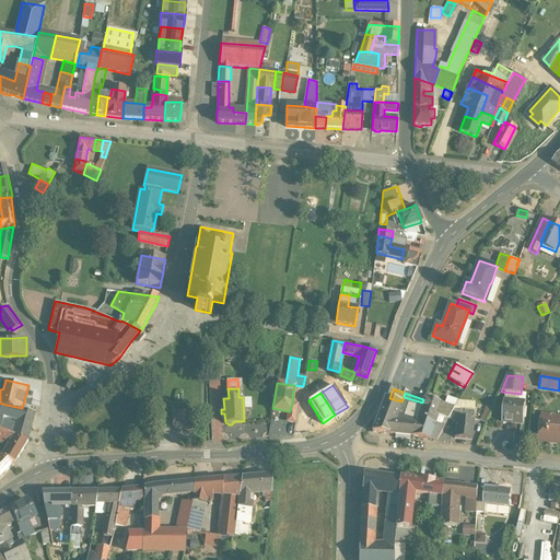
[(389,398),(385,397),(382,406),(398,410),(397,411),(398,412),(401,401),(389,398)]
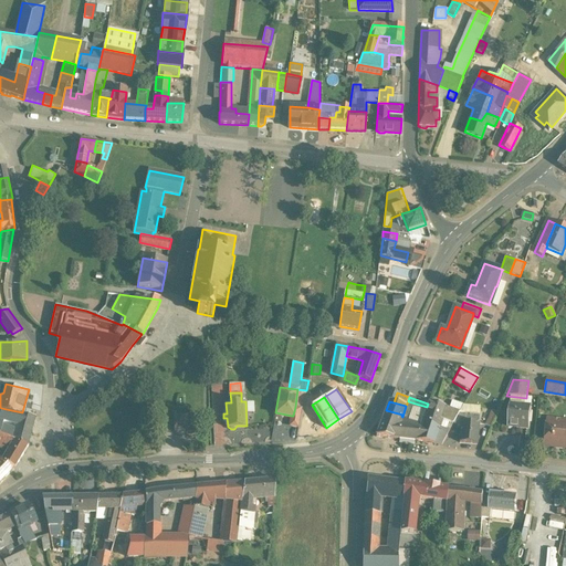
[(448,408),(429,402),(428,404),(427,407),(422,421),(440,427),(442,420),(447,409),(448,408)]
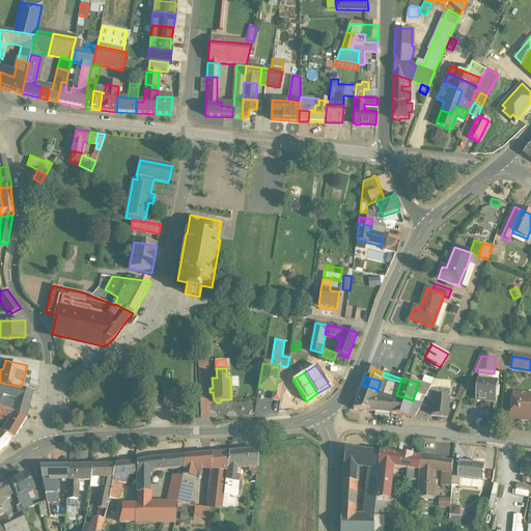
[(498,383),(479,381),(477,401),(496,403),(498,383)]
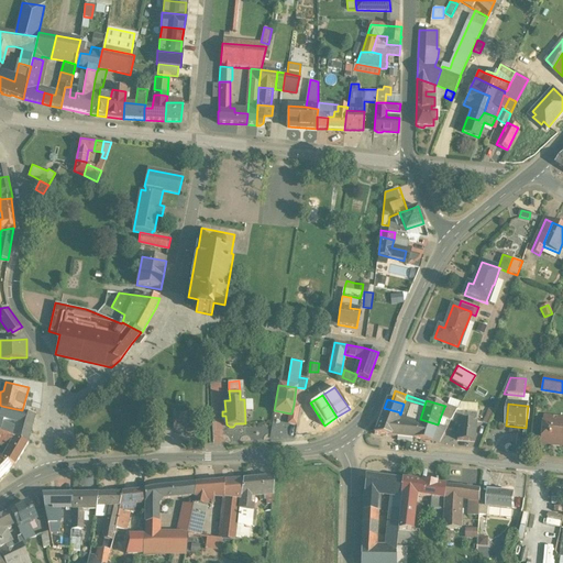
[(300,406),(294,405),(291,414),(290,414),(289,422),(297,423),(300,406)]
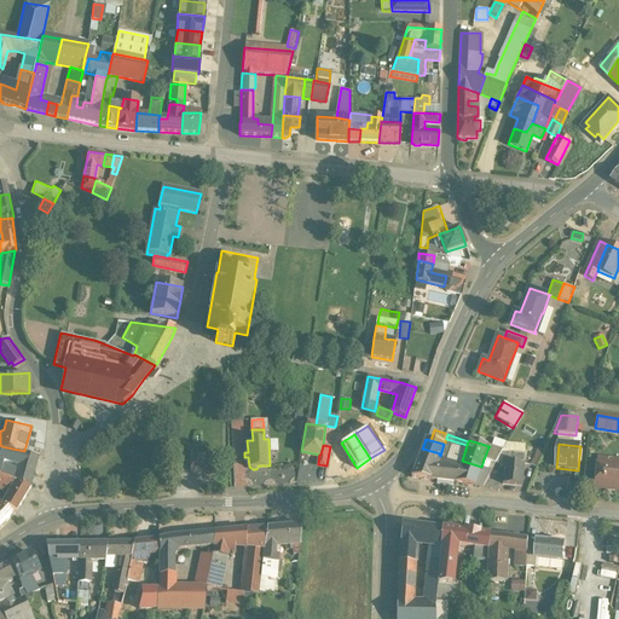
[(1,446),(0,451),(0,456),(4,457),(10,458),(12,449),(1,446)]
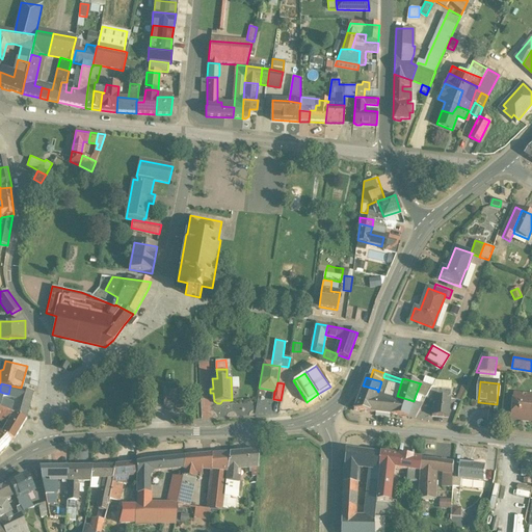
[(431,389),(420,384),(416,395),(426,398),(431,389)]
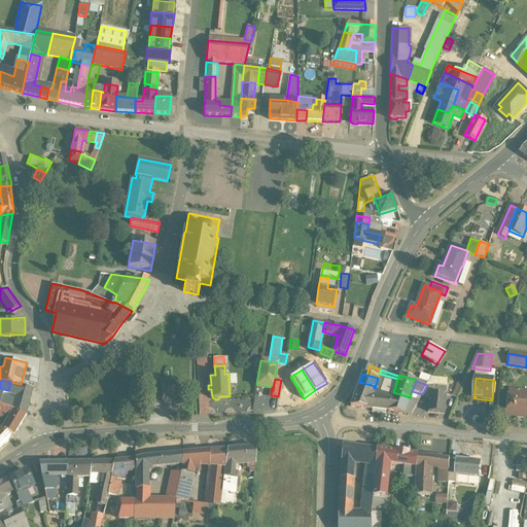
[(21,384),(10,382),(8,390),(16,393),(14,399),(5,395),(0,400),(26,412),(33,387),(21,384)]
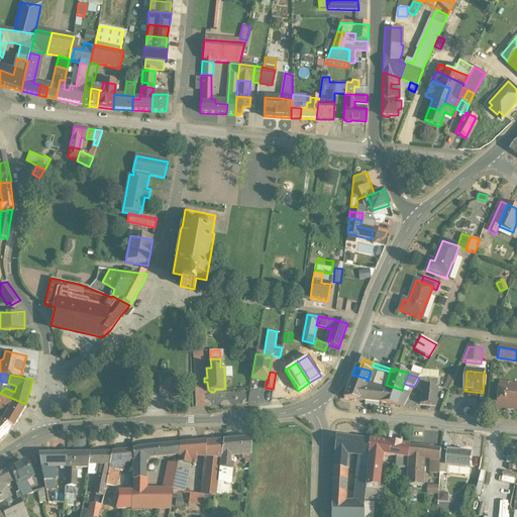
[(368,379),(352,375),(343,398),(359,400),(380,402),(383,392),(365,388),(367,380),(368,379)]
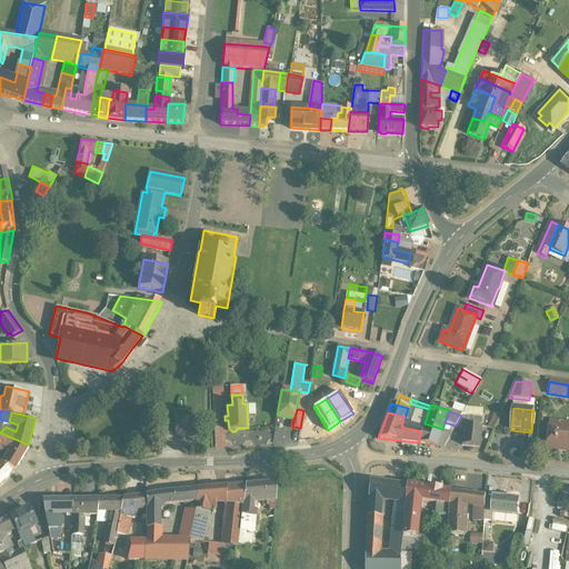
[(195,416),(175,417),(176,431),(187,431),(187,433),(192,433),(192,430),(196,430),(195,416)]
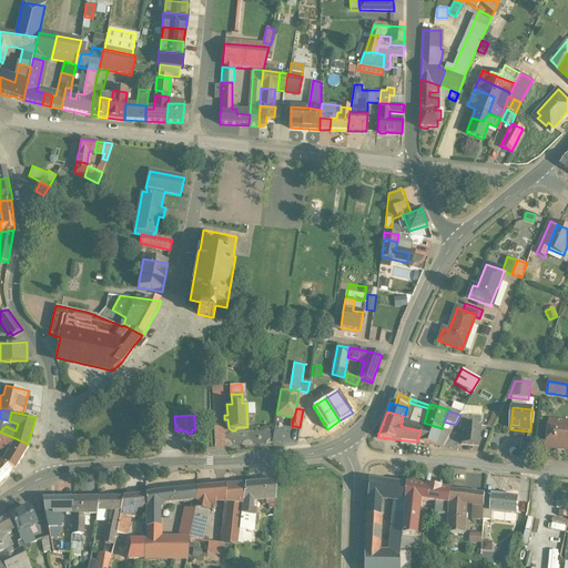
[(479,417),(467,416),(467,425),(478,426),(479,417)]
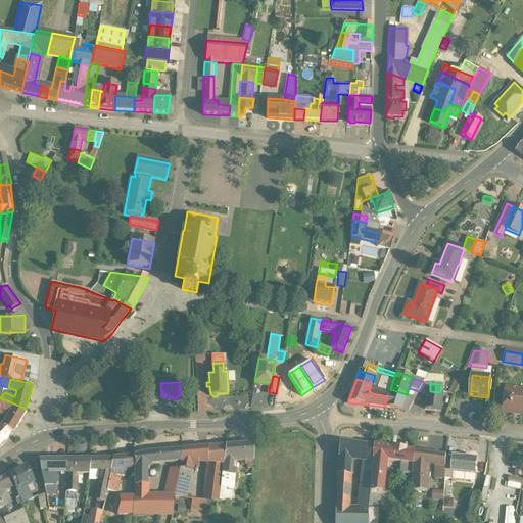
[(372,385),(371,384),(369,392),(387,396),(405,401),(412,403),(416,396),(412,395),(412,397),(407,395),(407,394),(390,389),(389,390),(372,385)]
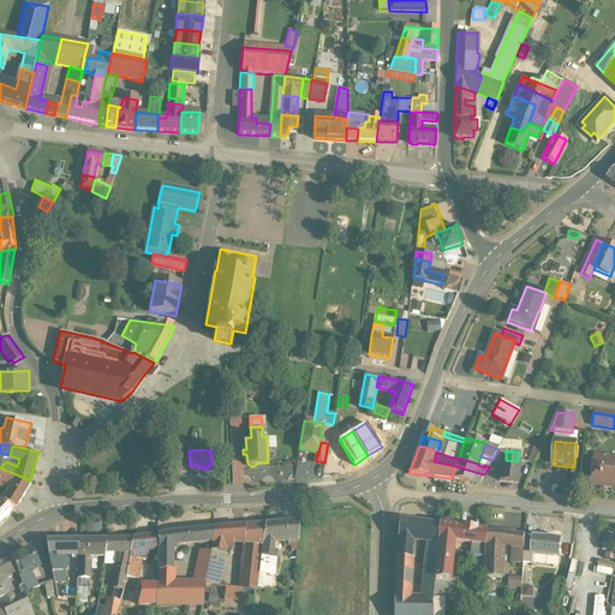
[(506,460),(502,459),(500,481),(518,483),(520,461),(518,461),(506,460)]
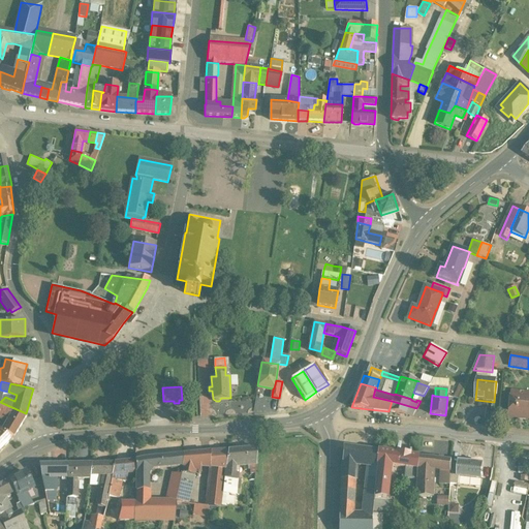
[(528,397),(525,397),(525,399),(511,398),(509,416),(528,417),(528,397)]
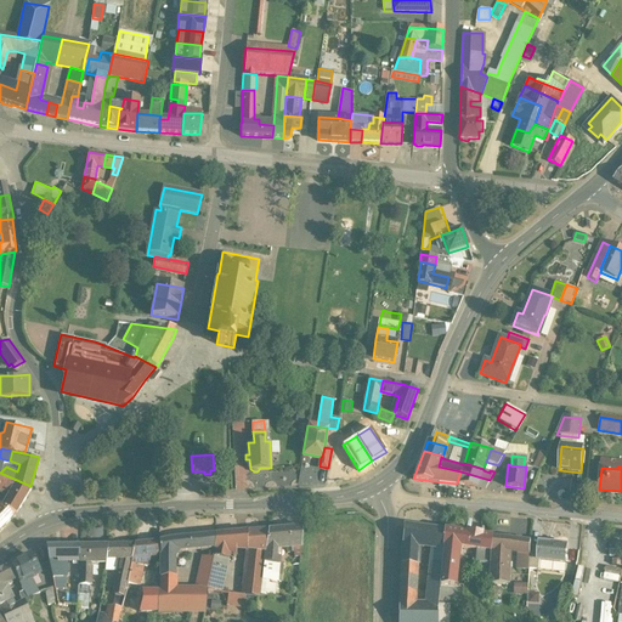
[(481,478),(461,471),(457,484),(457,485),(478,487),(481,478)]
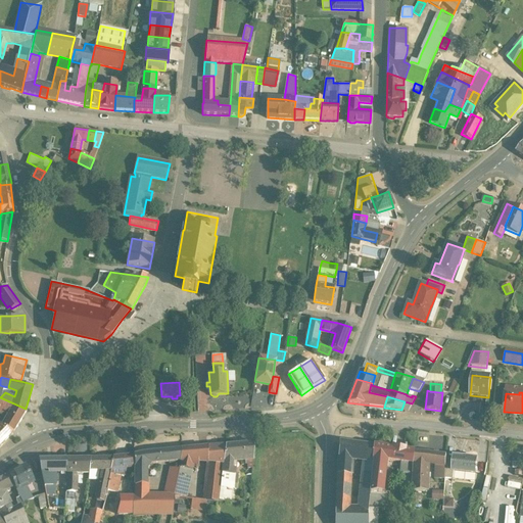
[(26,409),(0,397),(0,409),(9,414),(3,424),(13,429),(26,409)]
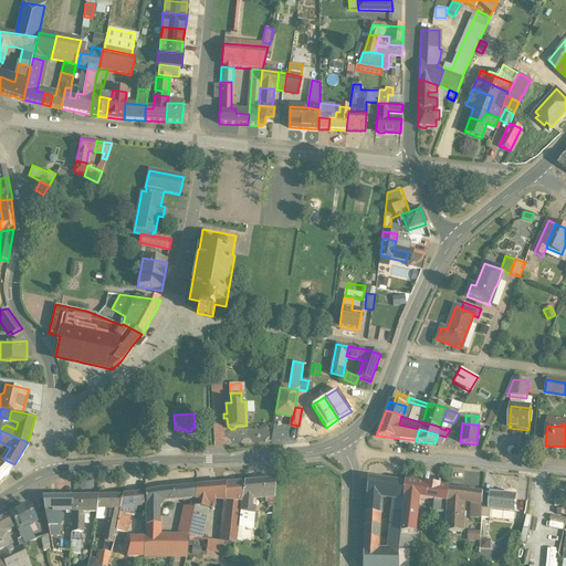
[(0,463),(10,470),(14,464),(3,459),(0,457),(0,463)]
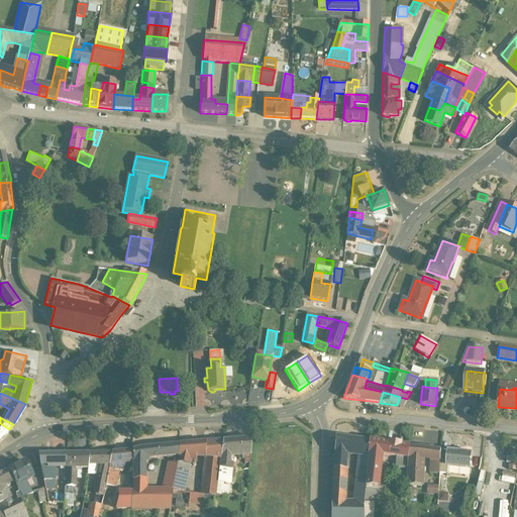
[(0,423),(0,438),(9,429),(0,423)]
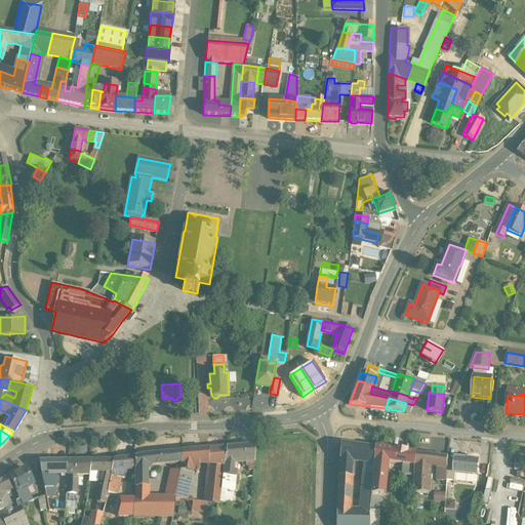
[(366,447),(340,443),(338,477),(351,478),(353,456),(357,457),(357,459),(365,460),(366,447)]
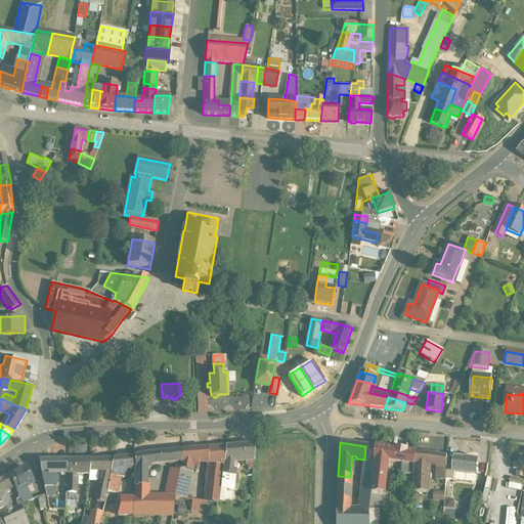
[(255,443),(226,446),(224,462),(223,464),(222,472),(232,473),(233,460),(254,459),(255,443)]
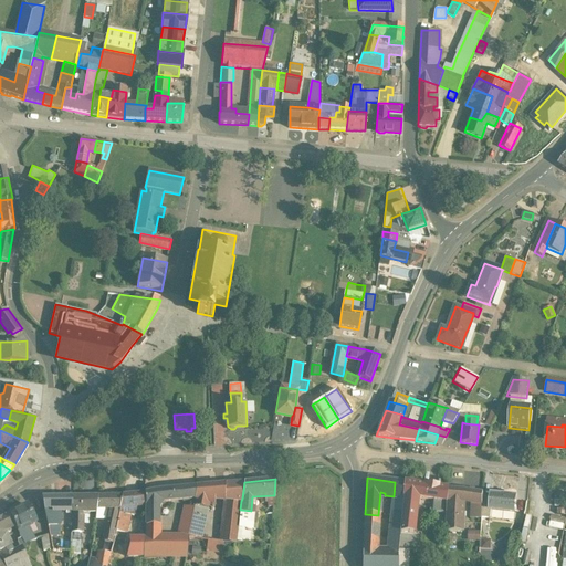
[(236,482),(226,483),(223,500),(227,500),(227,499),(234,500),(236,482)]
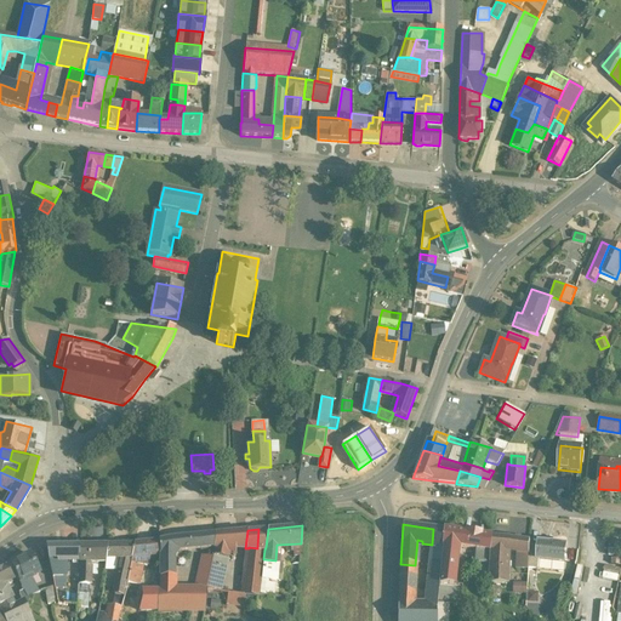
[(268,529),(258,529),(257,548),(265,550),(266,547),(268,529)]
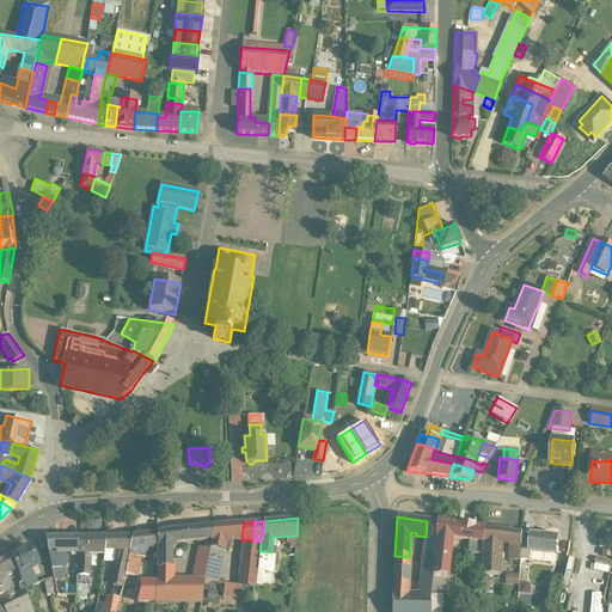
[(438,522),(427,521),(426,537),(435,538),(438,522)]
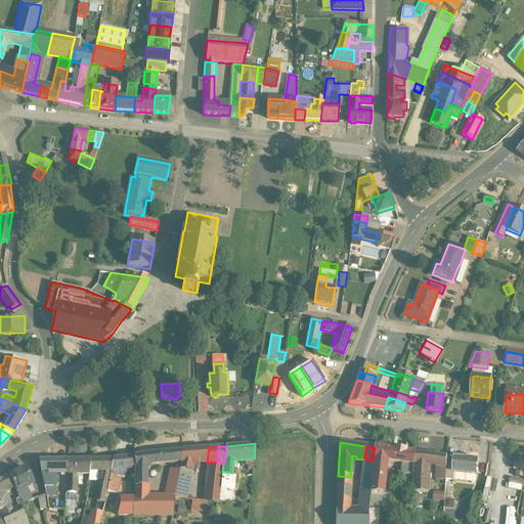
[(209,447),(182,449),(180,462),(181,462),(180,468),(191,470),(192,465),(199,466),(200,462),(207,463),(209,447)]
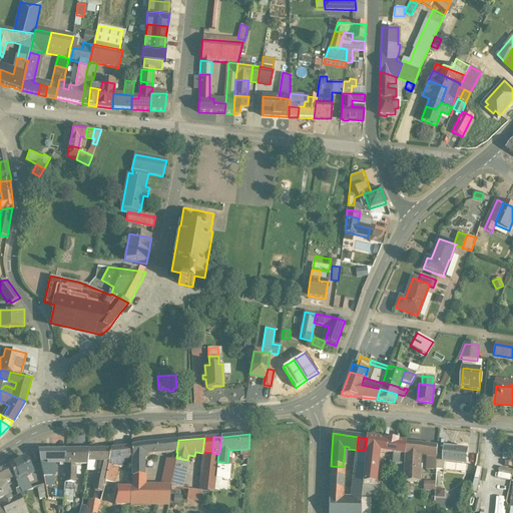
[(395,442),(367,438),(365,451),(366,451),(364,471),(375,472),(377,455),(378,455),(379,450),(394,452),(395,442)]
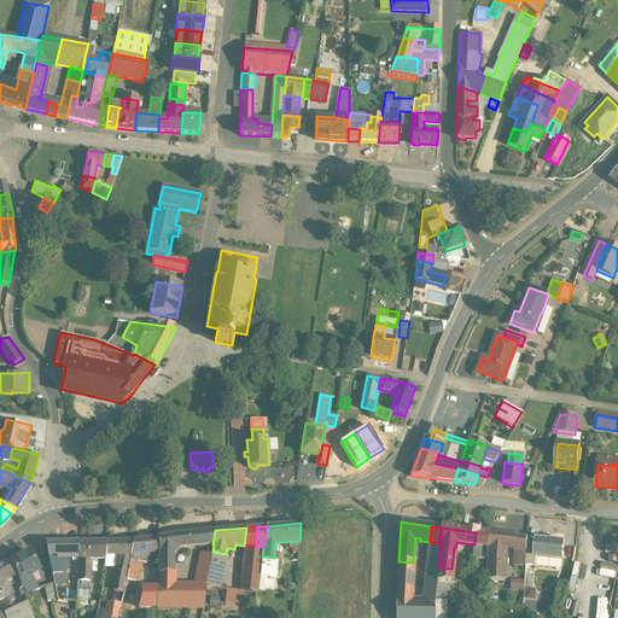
[(215,530),(198,532),(199,546),(213,544),(215,530)]
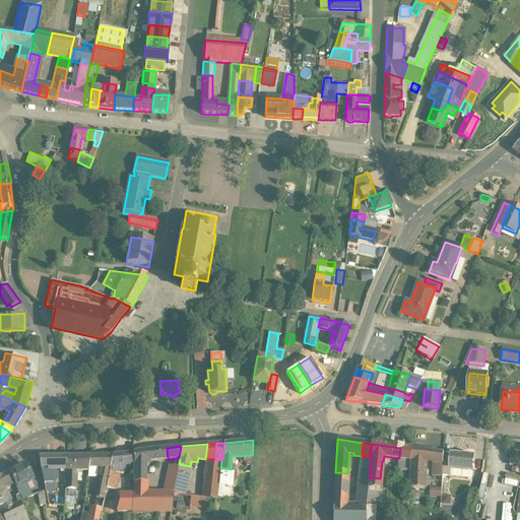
[(159,448),(133,451),(134,462),(150,459),(160,459),(159,448)]
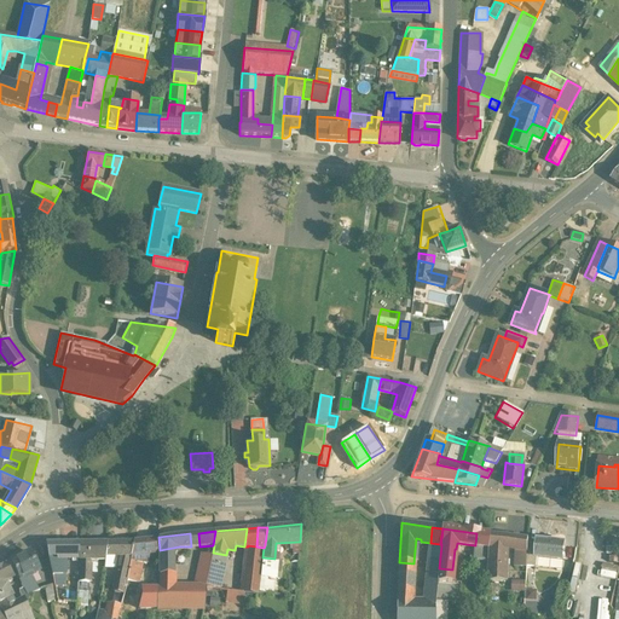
[(198,533),(190,533),(191,547),(200,547),(198,533)]
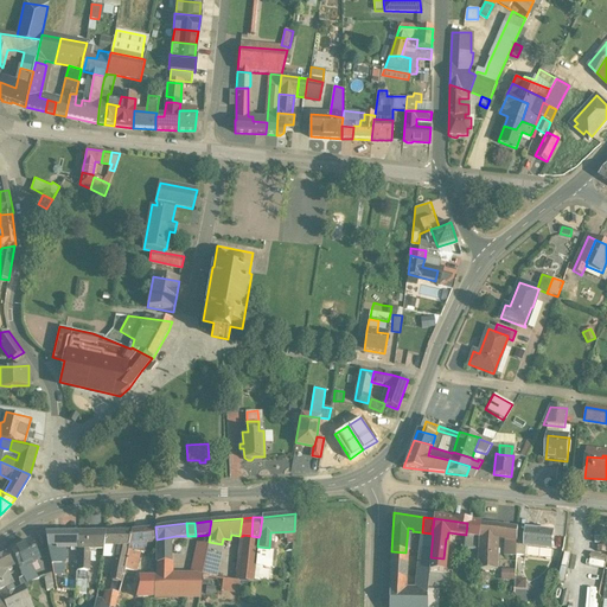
[(479,525),(467,523),(466,535),(478,537),(479,525)]
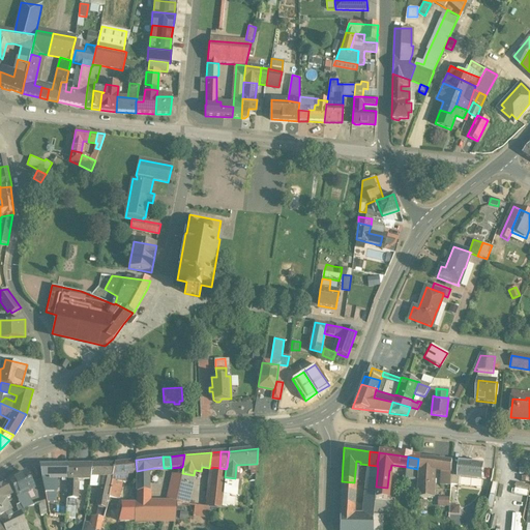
[(434,460),(418,459),(417,469),(418,469),(418,480),(417,483),(432,484),(433,469),(434,460)]
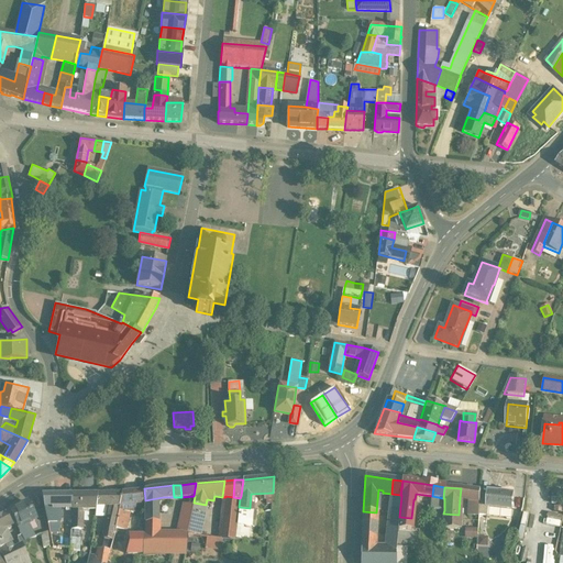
[(144,488),(122,490),(119,503),(120,503),(116,521),(127,523),(132,501),(145,500),(144,488)]
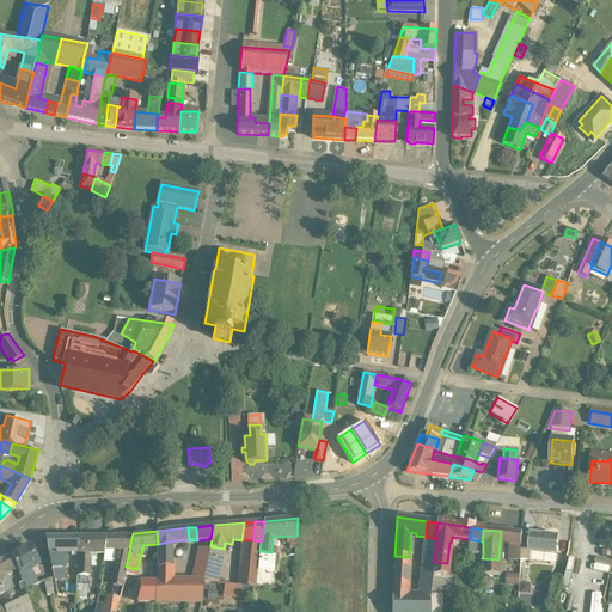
[(522,534),(509,532),(508,543),(521,545),(522,539),(522,534)]
